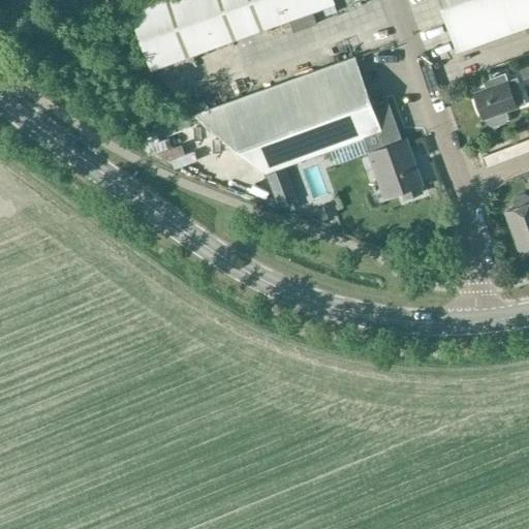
[(159,0),(130,10),(151,69),(236,38),(288,20),(289,20),(292,31),(315,23),(312,11),(334,4),(333,0),(159,0)]
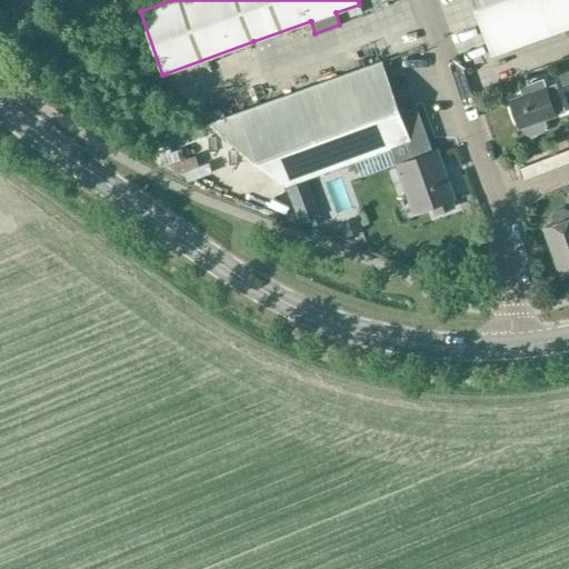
[(568,0),(472,0),(492,53),(568,26),(568,0)]
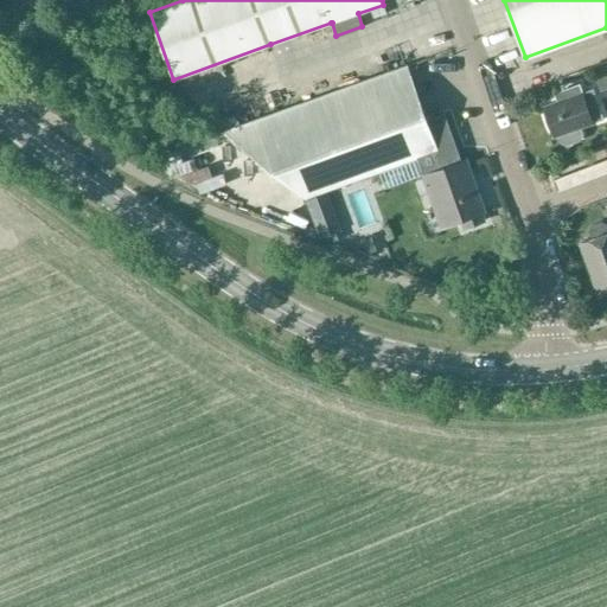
[(606,62),(590,68),(600,91),(606,89),(606,62)]
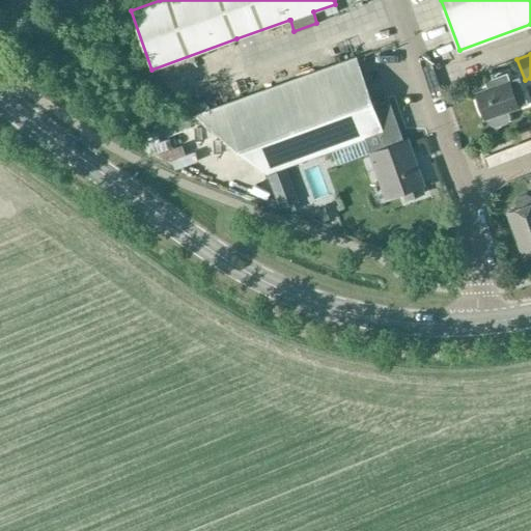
[(401,143),(396,129),(387,102),(373,107),(356,58),(195,115),(268,173),(364,139),(386,198),(422,185),(407,142),(401,143)]
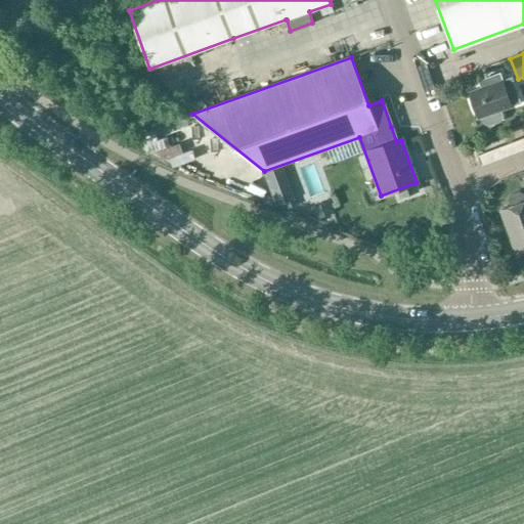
[(478,88),(469,91),(478,118),(483,116),(485,122),(489,124),(500,120),(503,116),(500,110),(510,106),(510,105),(518,102),(510,78),(500,81),(500,80),(497,73),(476,81),(478,88)]
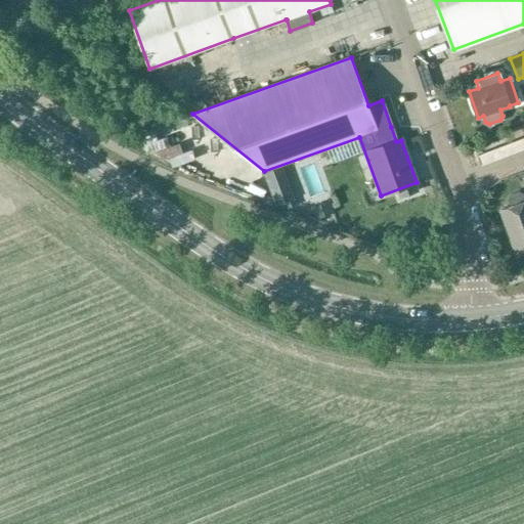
[(263,174),(276,208),(295,201),(282,167),(263,174)]
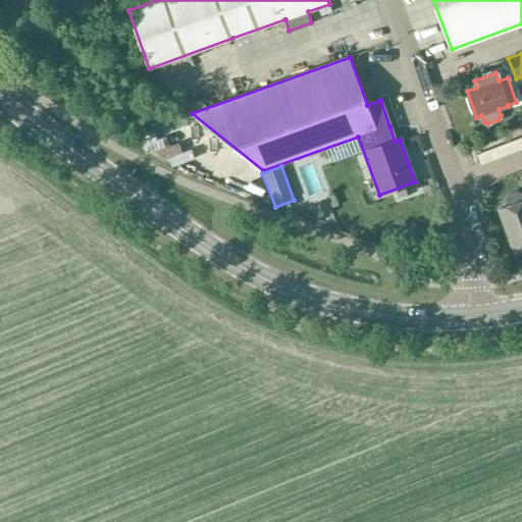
[(521,199),(520,194),(515,192),(508,195),(506,199),(508,206),(499,209),(513,248),(521,245),(521,199)]
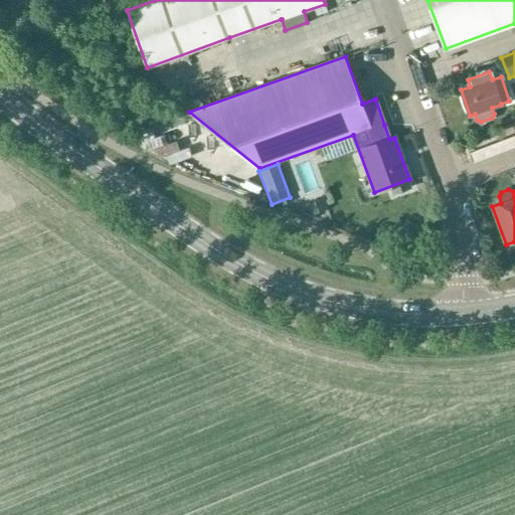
[(312,213),(323,208),(319,197),(307,202),(312,213)]
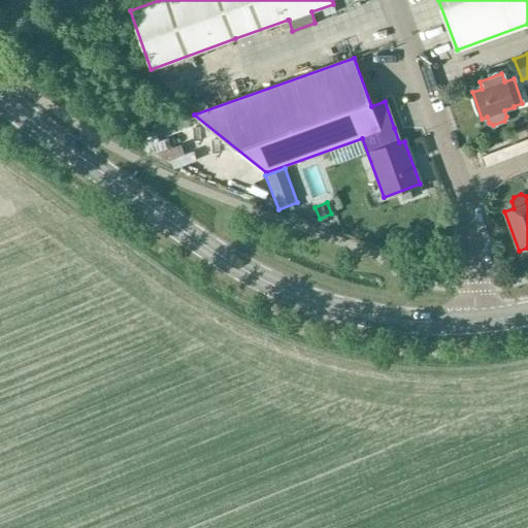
[(487,252),(500,249),(497,235),(484,238),(487,252)]
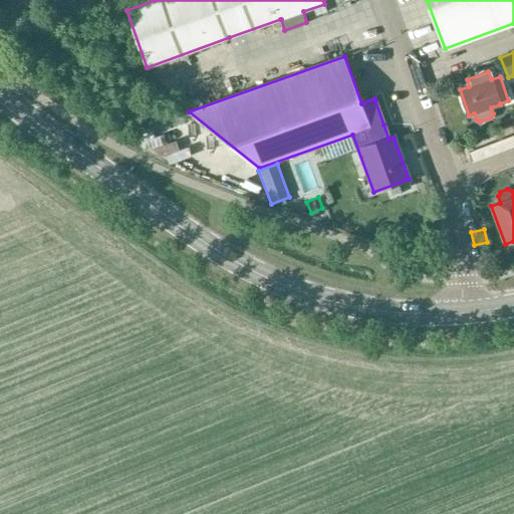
All buildings are outlined.
